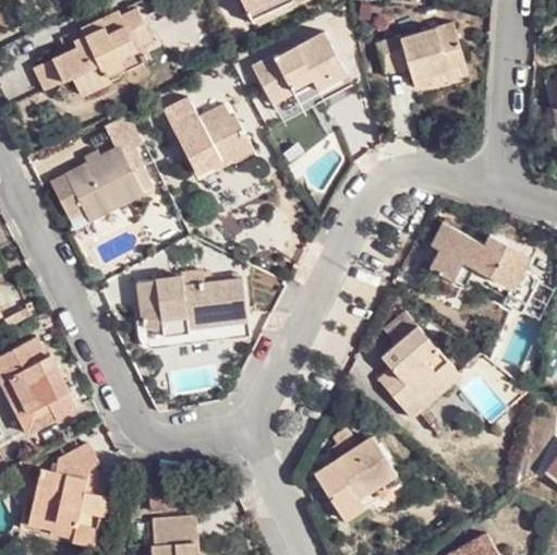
[(91,34),(74,43),(31,64),(41,87),(74,72),(85,94),(110,82),(106,73),(123,64),(126,71),(142,62),(134,48),(150,41),(140,17),(153,11),(146,0),(129,0),(84,23),(91,34)]
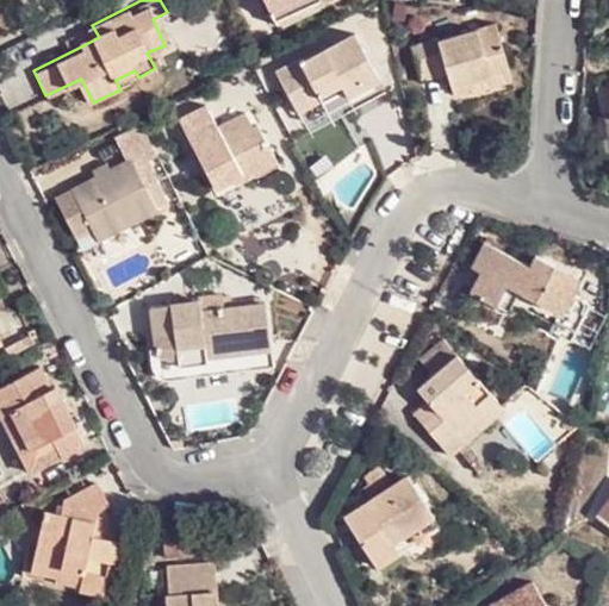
[(265,0),(269,11),(290,0),(291,0),(298,12),(321,0),(265,0)]
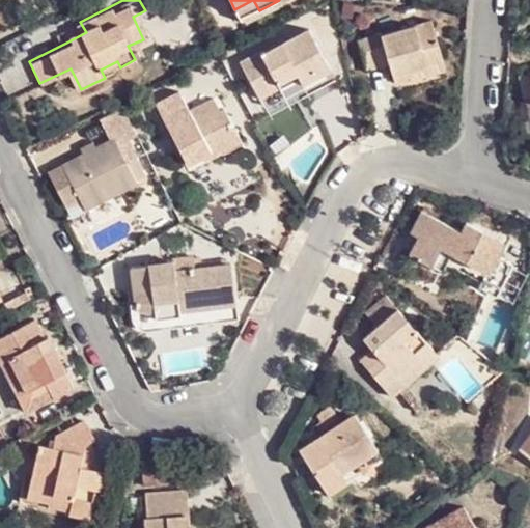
[(253,0),(252,0),(234,9),(233,9),(240,21),(259,10),(253,0)]
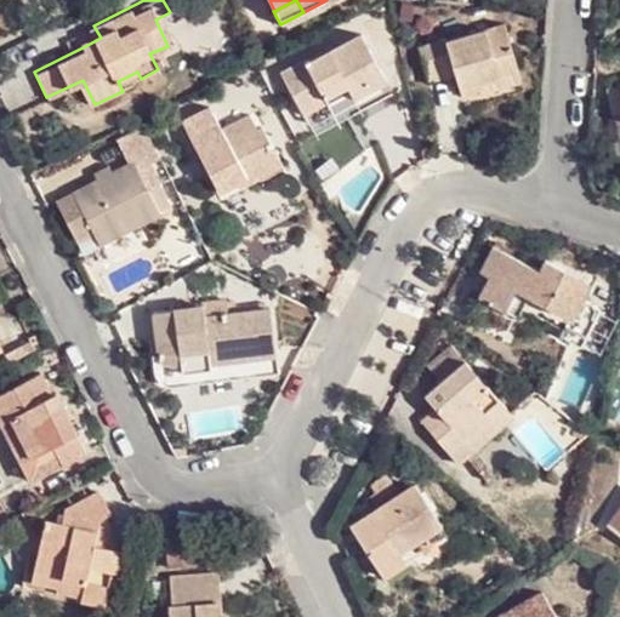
[(422,85),(437,81),(432,64),(447,60),(453,76),(461,97),(518,80),(500,23),(411,50),(422,85)]
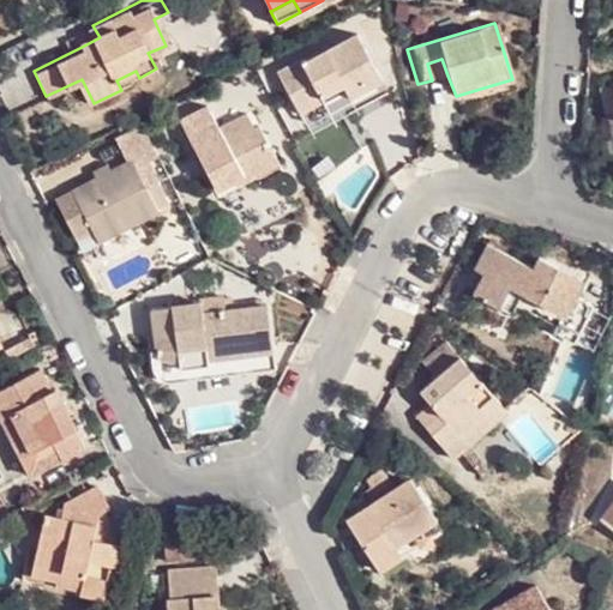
[(74,35),(82,47),(100,37),(92,25),(74,35)]
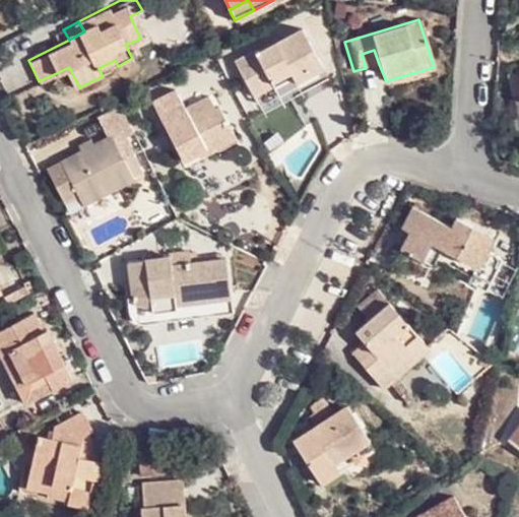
[(232,59),(246,86),(267,75),(273,87),(277,89),(317,67),(312,60),(315,54),(300,24),(232,59)]
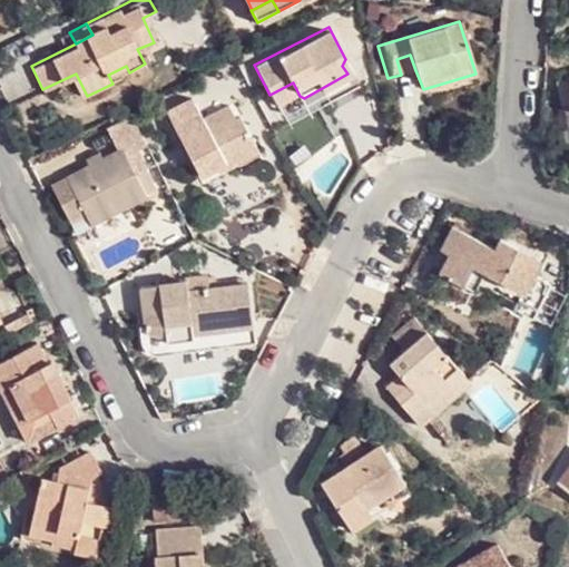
[(396,59),(401,75),(415,70),(410,55),(396,59)]
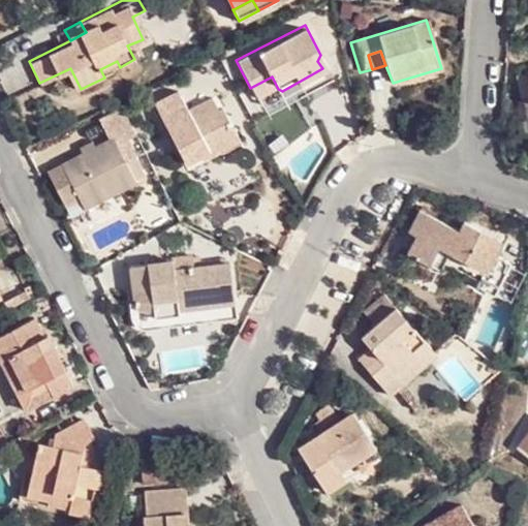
[(527,69),(516,70),(521,105),(527,104),(527,69)]
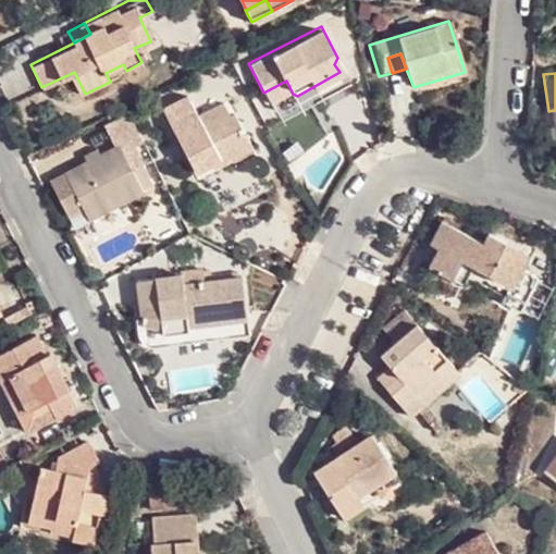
[(286,81),(263,93),(269,105),(293,94),(286,81)]
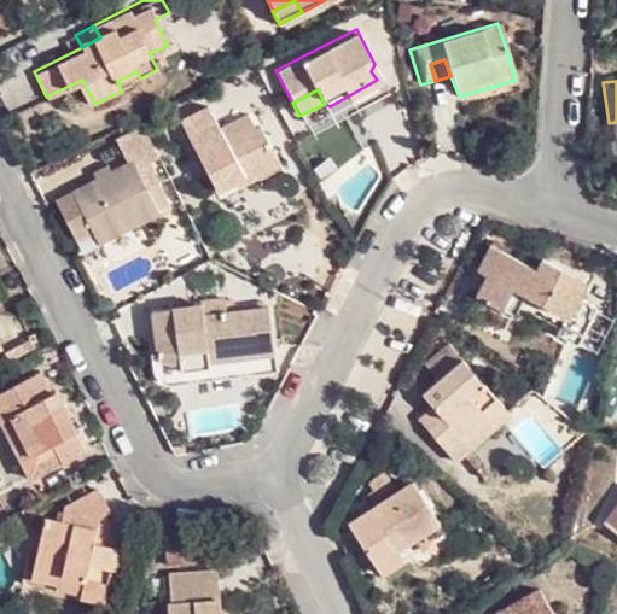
[(178,120),(210,180),(239,164),(244,176),(274,162),(254,121),(250,124),(240,104),(211,118),(205,105),(178,120)]
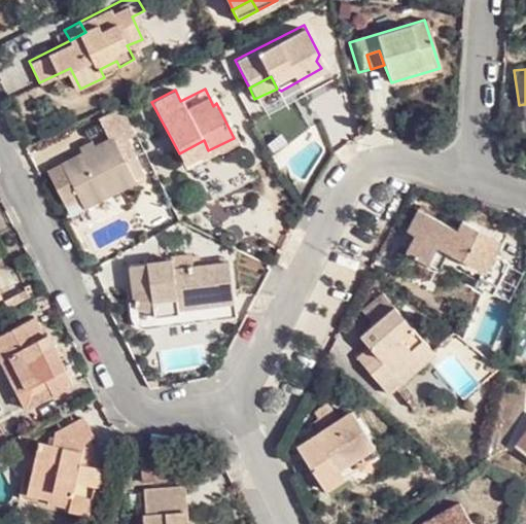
[(63,164),(48,171),(63,201),(78,196),(82,206),(112,191),(133,180),(109,137),(63,164)]
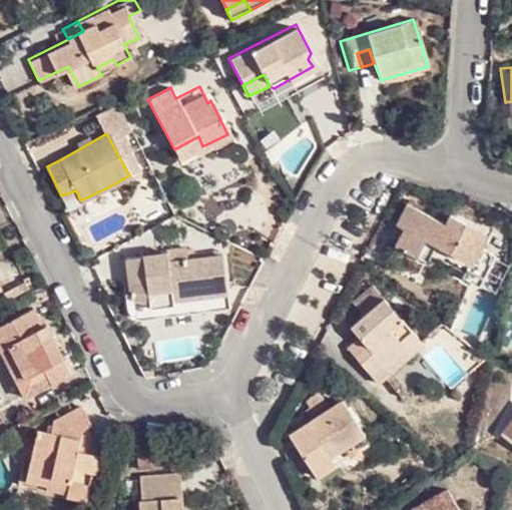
[(198,136),(174,149),(179,158),(202,146),(198,136)]
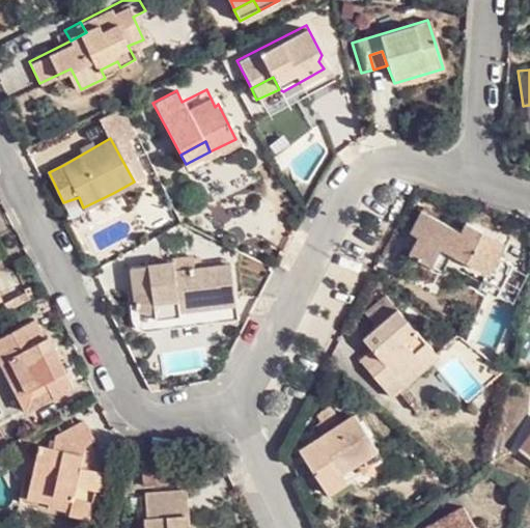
[(42,159),(49,172),(63,165),(56,151),(42,159)]
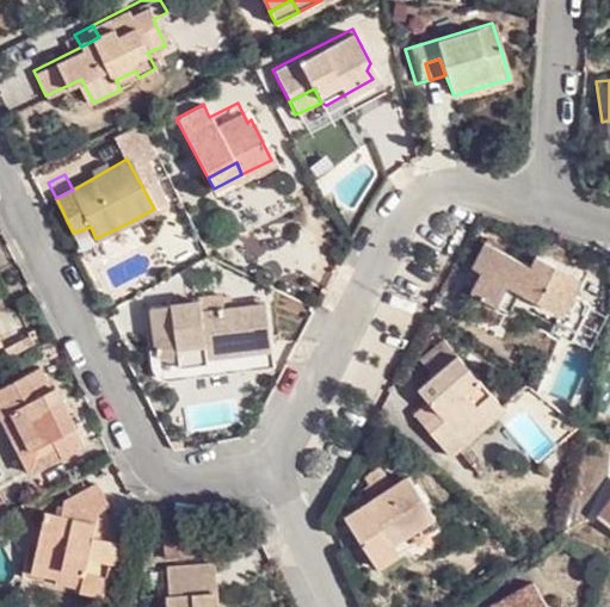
[(130,222),(96,239),(105,254),(140,237),(130,222)]
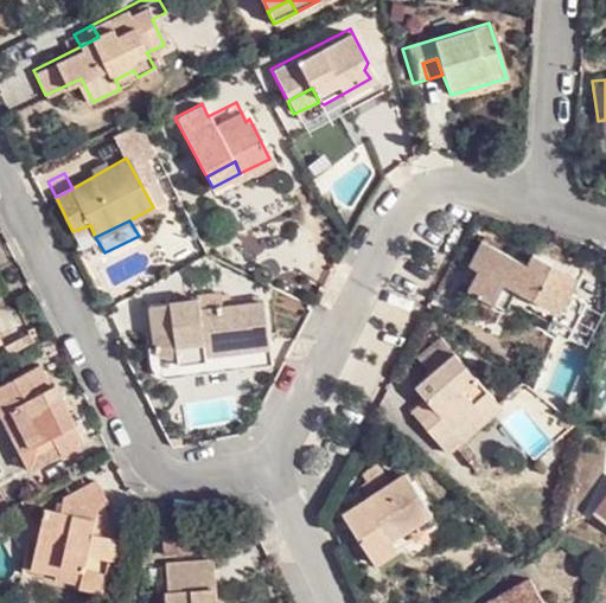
[(464,267),(473,273),(489,243),(478,237),(464,267)]
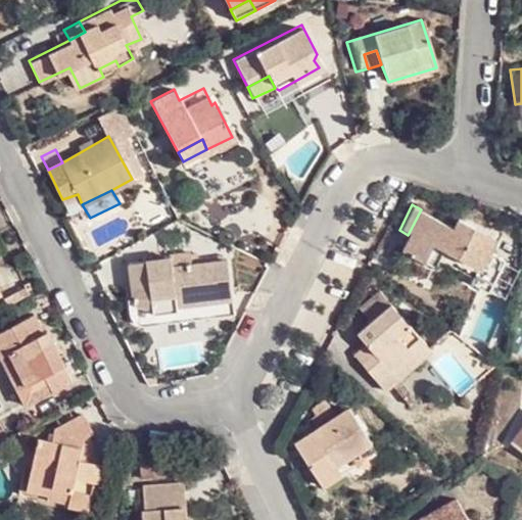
[(421,209),(408,235),(400,251),(439,271),(446,257),(472,271),(490,232),(457,214),(451,226),(421,209)]
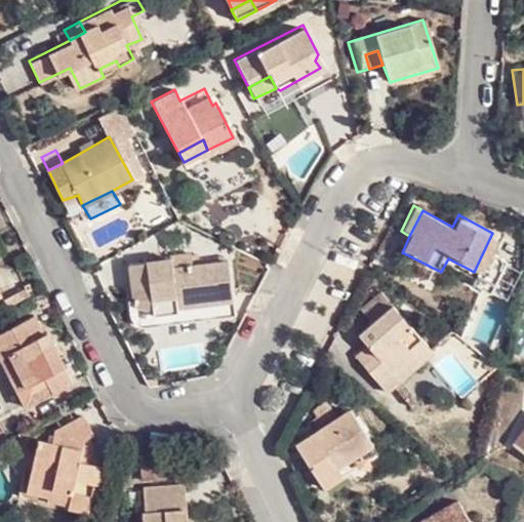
[(486,256),(472,285),(488,293),(502,264),(486,256)]
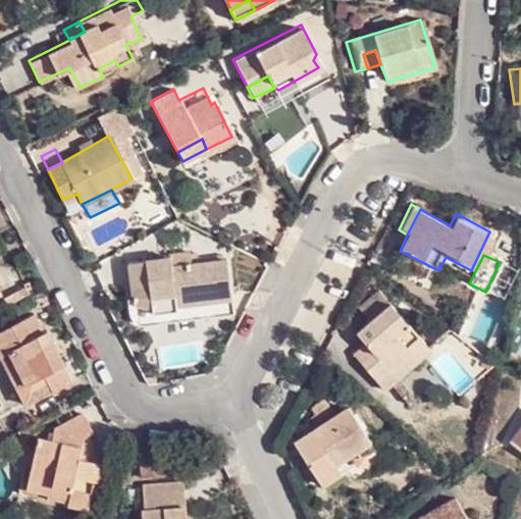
[(169,258),(146,260),(150,298),(127,300),(127,304),(128,312),(129,318),(134,323),(138,327),(145,328),(230,318),(221,260),(170,266),(169,258)]
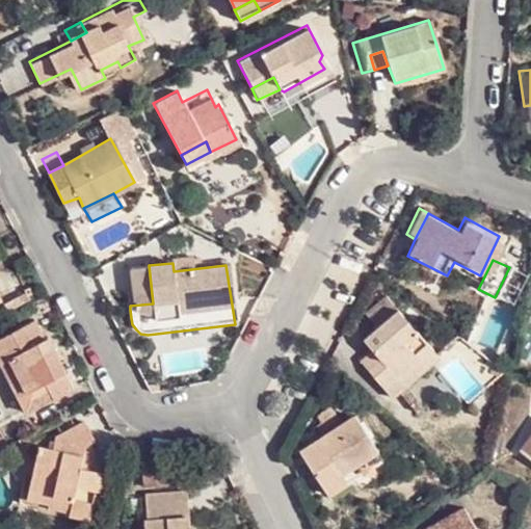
[(367,315),(376,327),(397,310),(385,300),(367,315)]
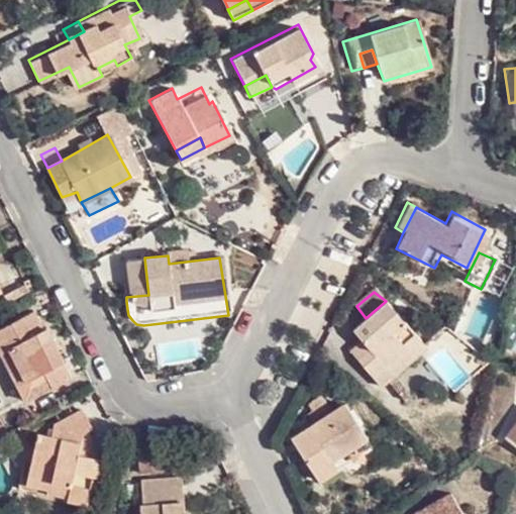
[(352,329),(363,340),(371,350),(358,361),(382,389),(428,349),(386,301),(366,318),(352,329)]
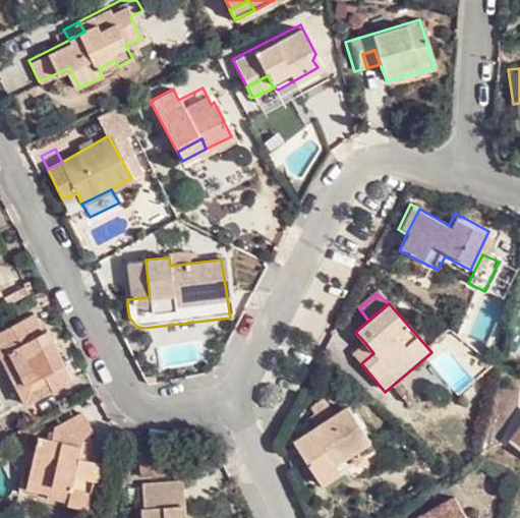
[(0,366),(12,394),(46,378),(53,392),(75,381),(50,331),(44,333),(36,315),(0,333),(0,366)]
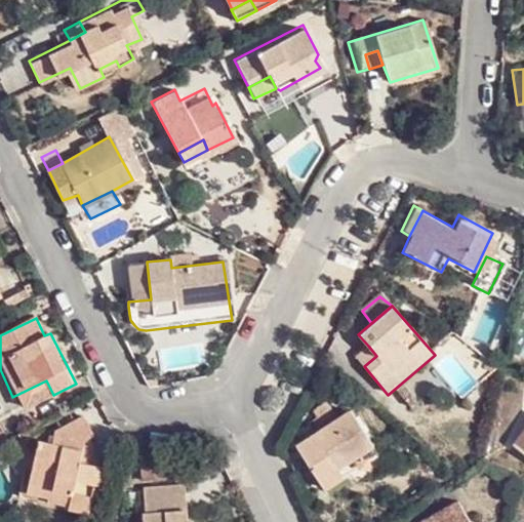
[(376,356),(368,346),(356,356),(364,366),(376,356)]
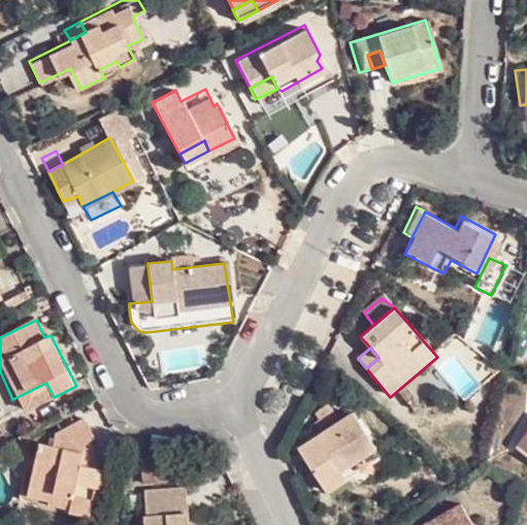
[(46,383),(12,399),(20,414),(54,397),(46,383)]
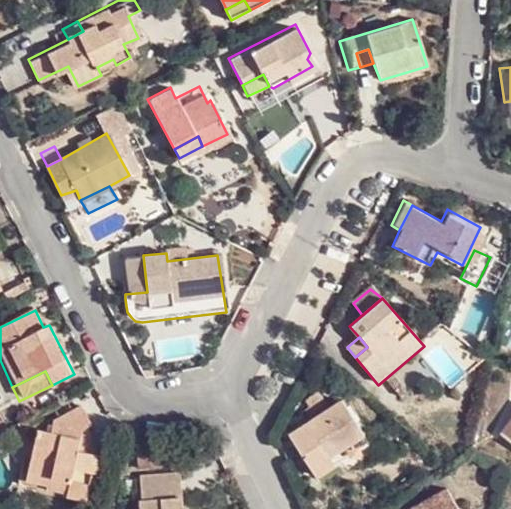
[(289,433),(312,471),(327,461),(364,438),(339,400),(289,433)]
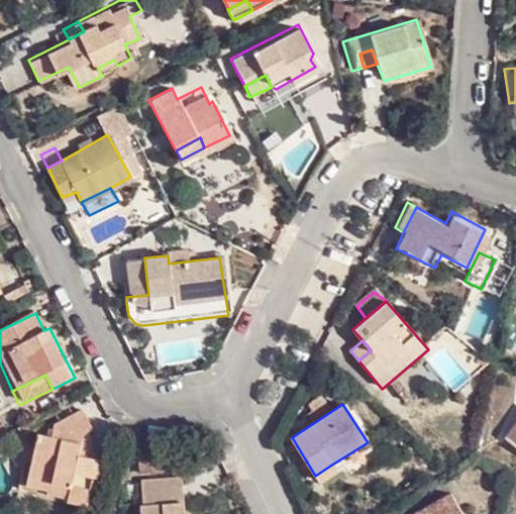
[(515,416),(503,432),(515,443),(515,416)]
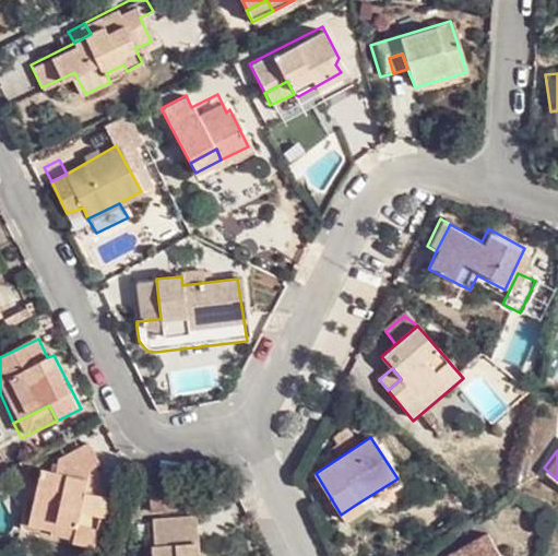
[(93,484),(102,480),(103,476),(91,456),(61,471),(62,474),(60,480),(55,484),(45,483),(31,536),(75,551),(83,524),(111,528),(115,509),(88,503),(93,484)]
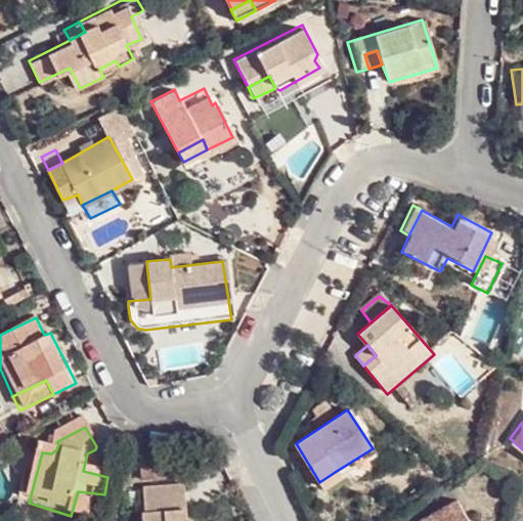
[(107,477),(95,449),(87,453),(83,471),(107,477)]
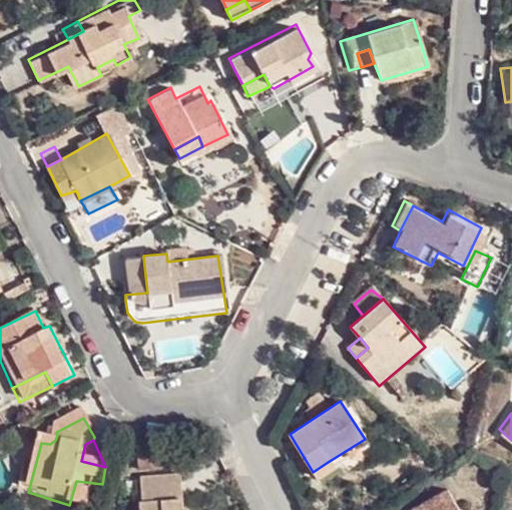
[(328,462),(313,472),(319,482),(335,472),(328,462)]
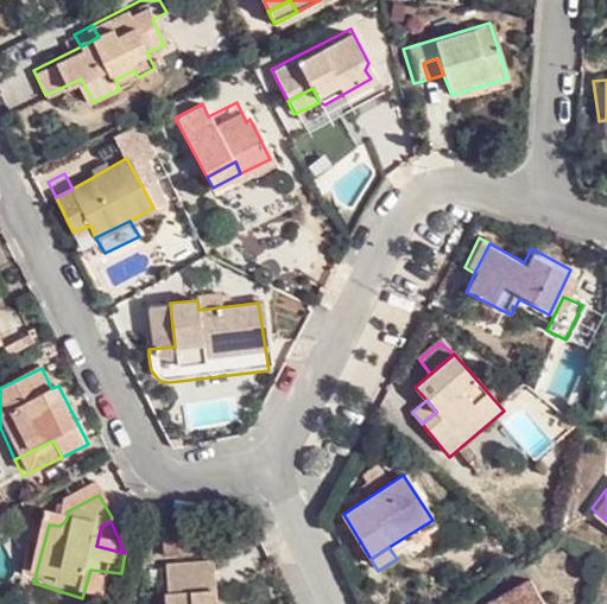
[(168,579),(170,601),(221,597),(219,573),(168,579)]
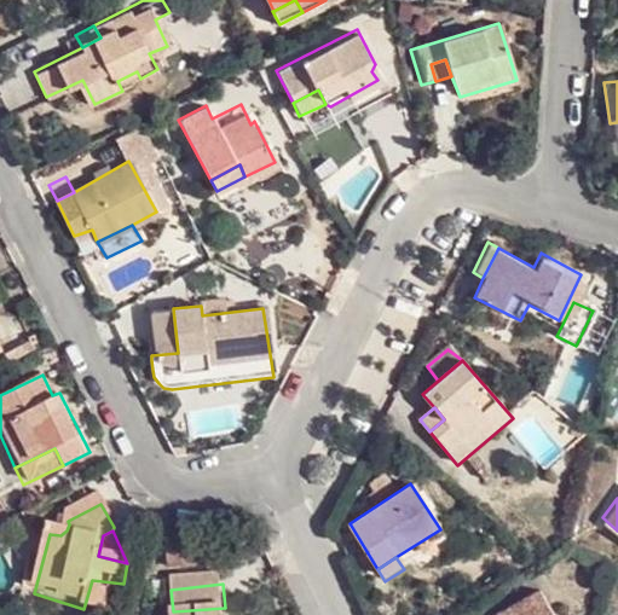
[(555,614),(560,611),(542,584),(490,613),(490,614),(555,614)]
